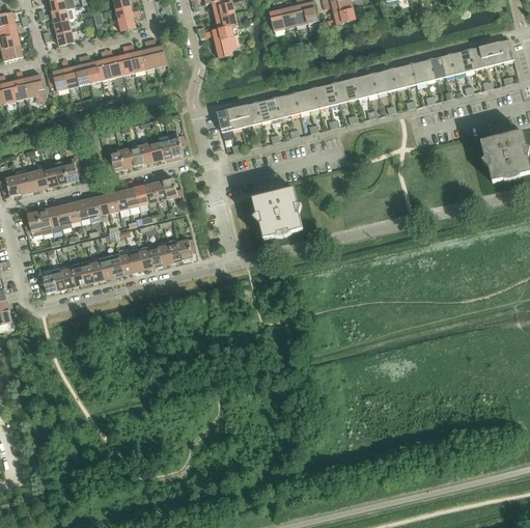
[(54,0),(49,1),(51,12),(66,8),(64,0),(54,0)]
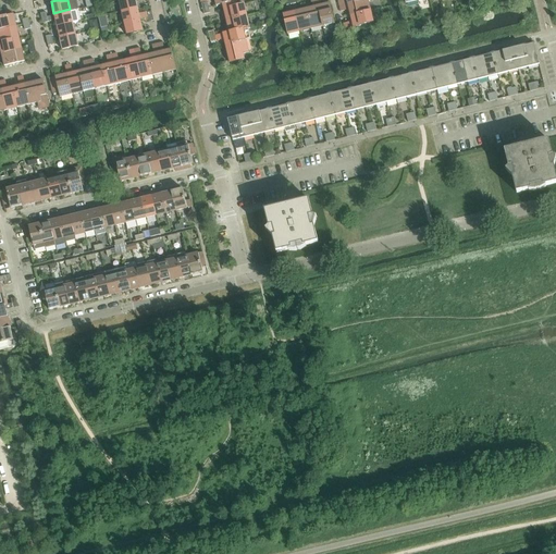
[(119,0),(121,9),(137,5),(135,0),(119,0)]
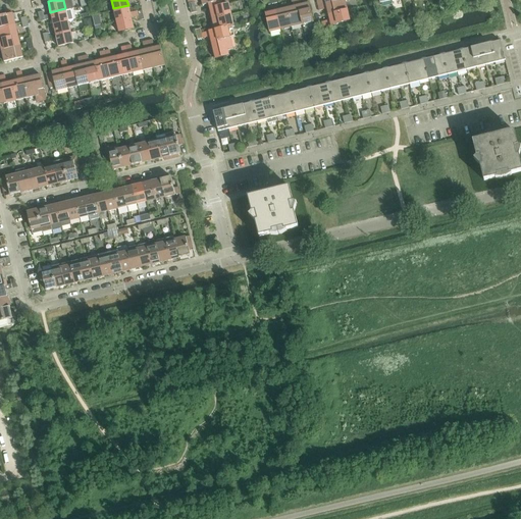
[(291,0),(292,4),(287,5),(291,24),(302,22),(296,0),(291,0)]
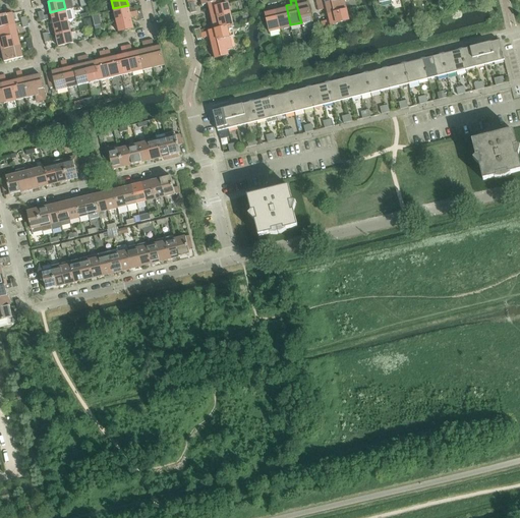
[(295,0),(301,22),(312,19),(307,0),(301,2),(300,0),(295,0)]
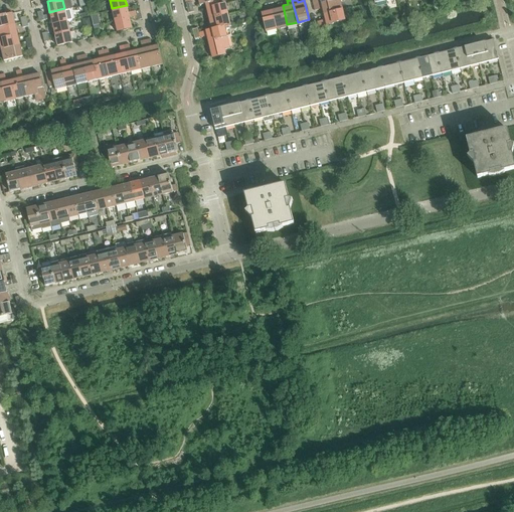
[(326,0),(313,3),(314,8),(322,6),(323,12),(342,7),(340,0),(326,0)]
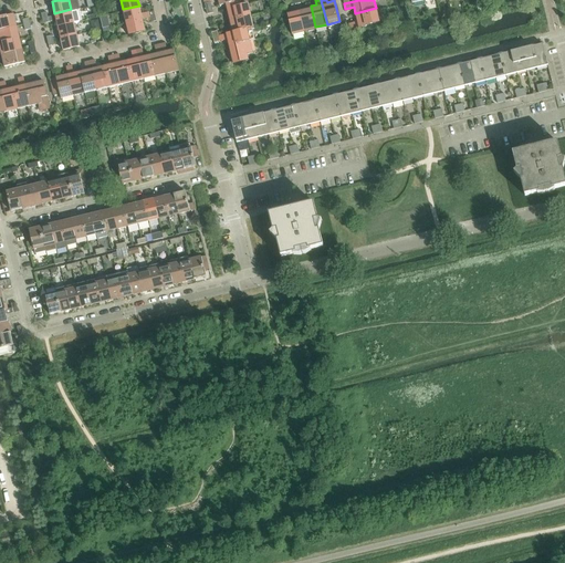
[(241,3),(226,7),(229,19),(250,13),(247,1),(241,3)]
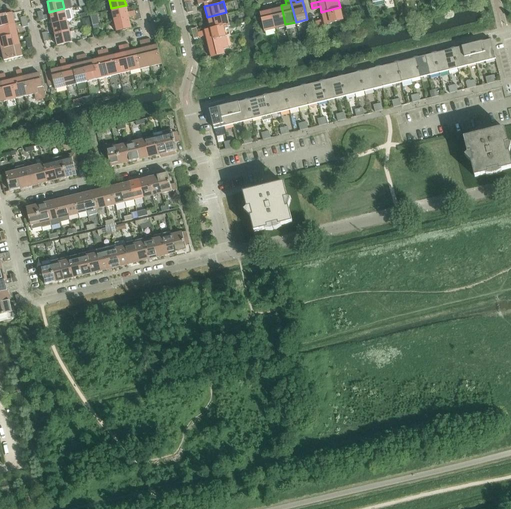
[(126,5),(111,8),(113,19),(128,15),(126,5)]
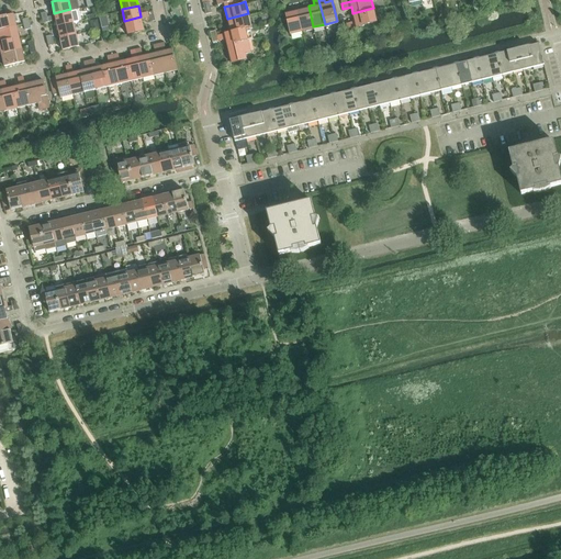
[(309,6),(296,9),(302,30),(313,26),(309,6)]
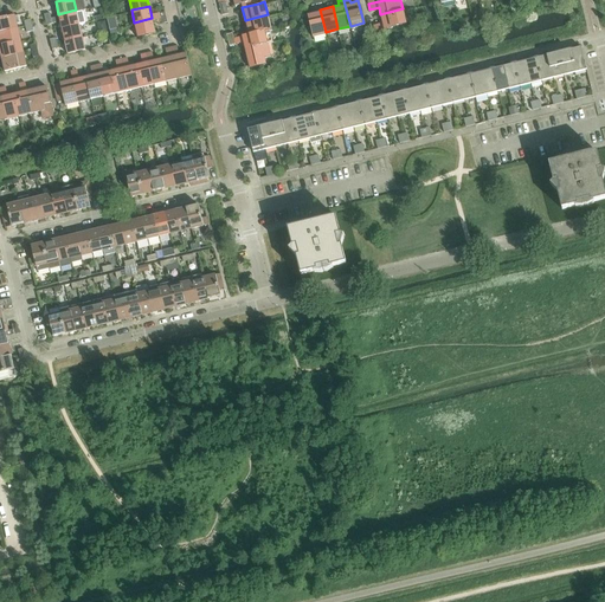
[(76,10),(58,14),(62,26),(78,23),(84,20),(82,8),(76,10)]
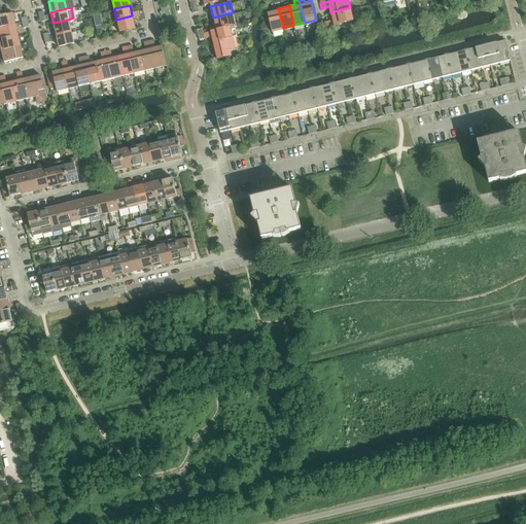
[(330,12),(331,19),(324,20),(325,26),(353,19),(350,7),(330,12)]
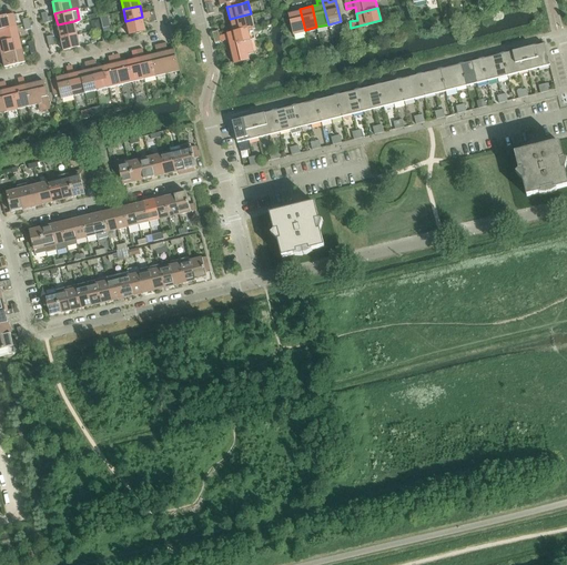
[(300,9),(287,12),(293,32),(305,30),(300,9)]
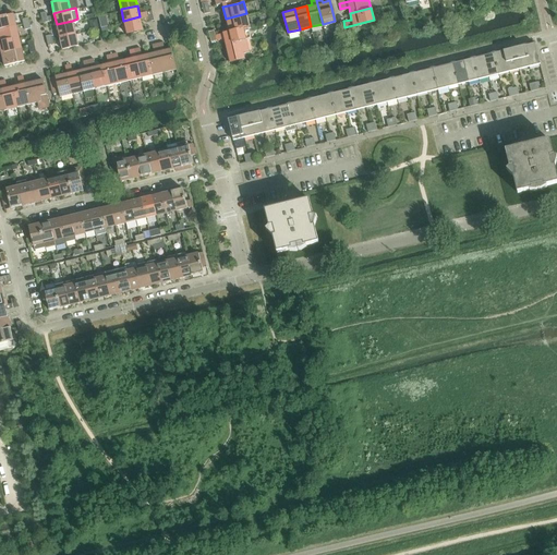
[(13,12),(0,14),(0,27),(16,24),(13,12)]
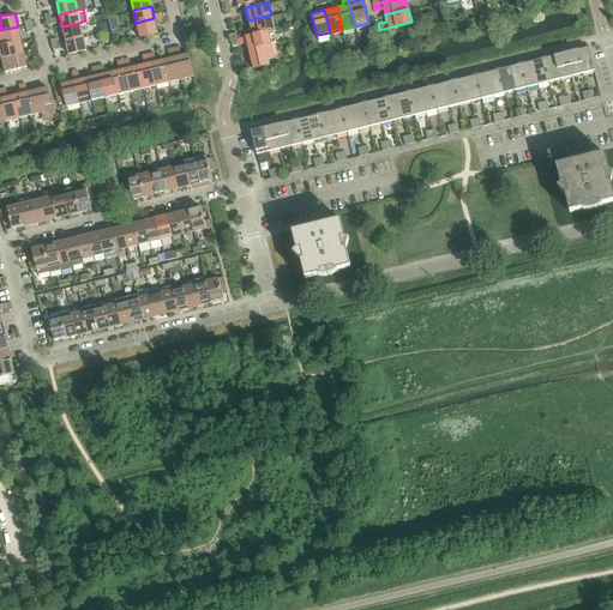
[(115,14),(107,16),(110,29),(119,26),(115,14)]
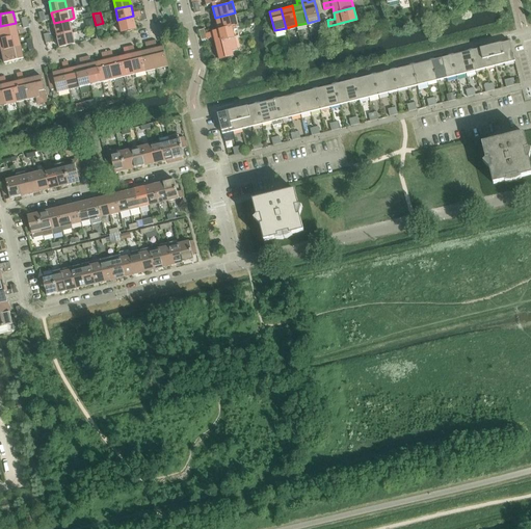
[(235,12),(215,18),(218,28),(232,25),(232,26),(237,25),(238,24),(235,12)]
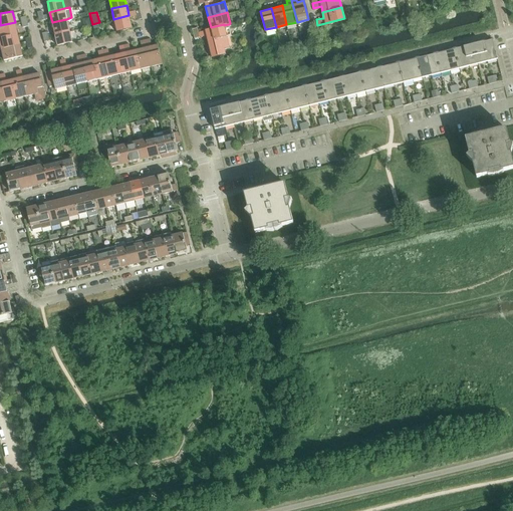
[(129,15),(113,19),(116,30),(132,26),(129,15)]
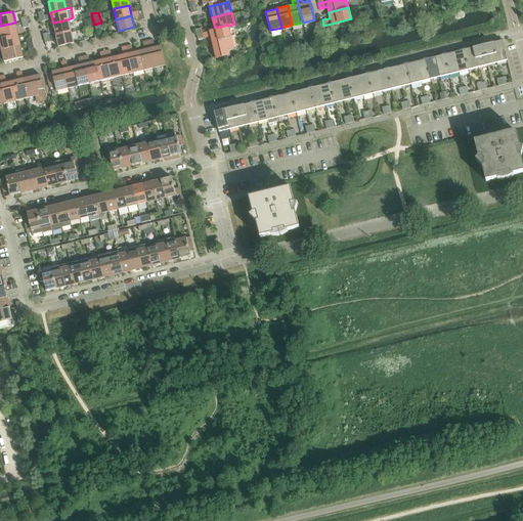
[(68,19),(53,23),(55,34),(71,30),(68,19)]
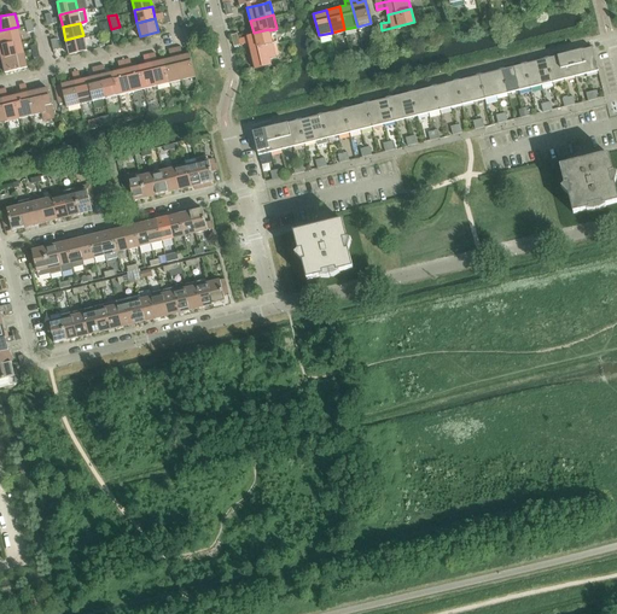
[(18,27),(0,30),(0,44),(21,39),(18,27)]
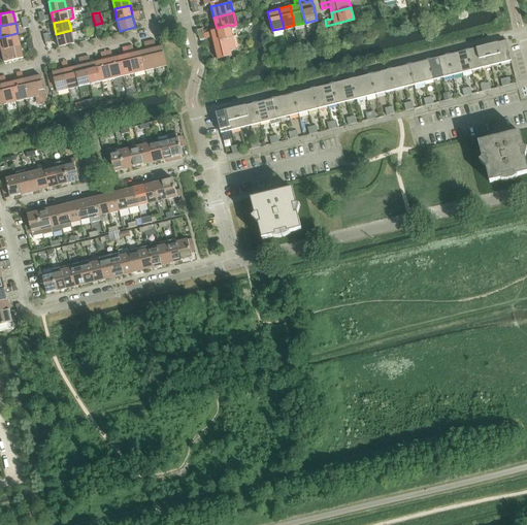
[(203,31),(198,33),(199,37),(211,35),(212,40),(232,36),(237,34),(235,25),(230,26),(230,25),(217,28),(210,29),(210,30),(203,32),(203,31)]
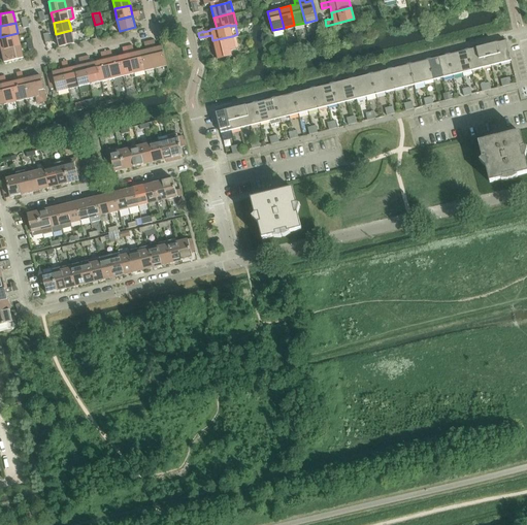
[(71,30),(56,34),(59,45),(74,41),(71,30)]
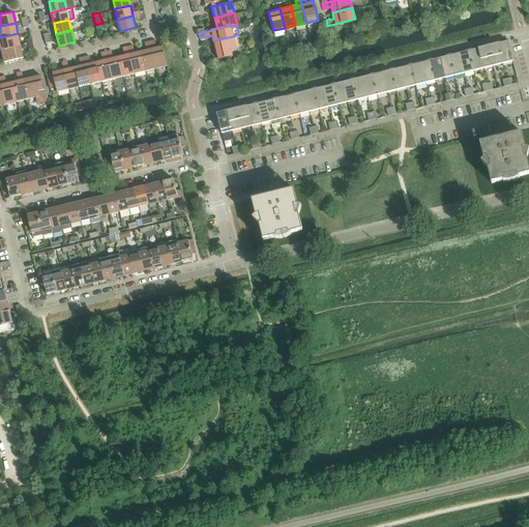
[(18,33),(0,37),(0,46),(1,49),(21,45),(18,33)]
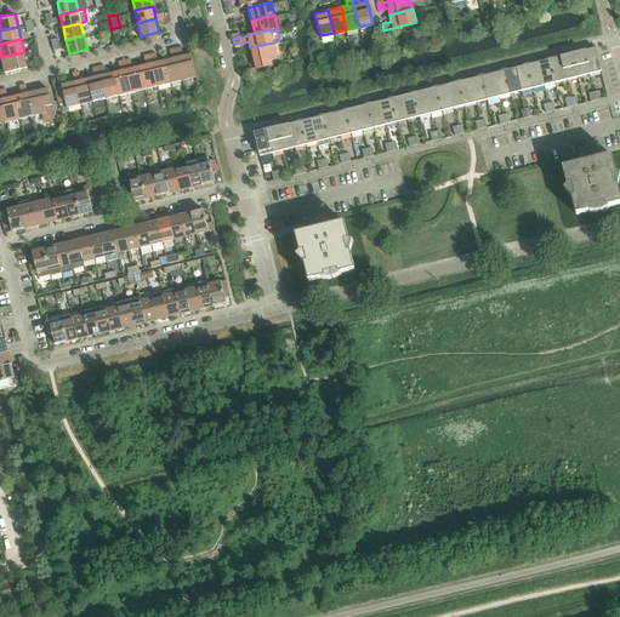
[(271,57),(277,56),(273,43),(250,47),(254,61),(255,68),(272,63),(271,57)]
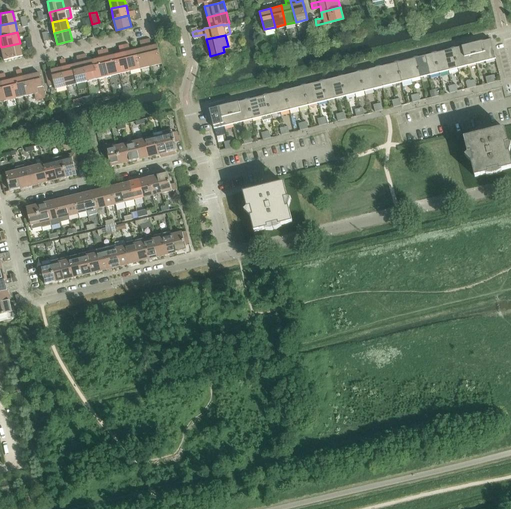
[(144,38),(150,64),(161,62),(157,43),(151,44),(149,37),(144,38)]
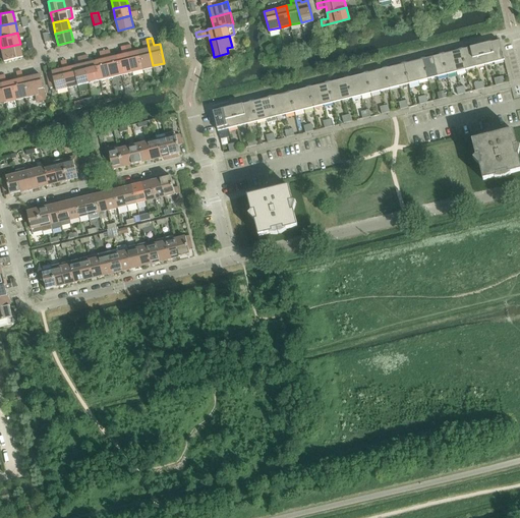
[(141,40),(143,48),(137,49),(142,68),(153,65),(147,39),(141,40)]
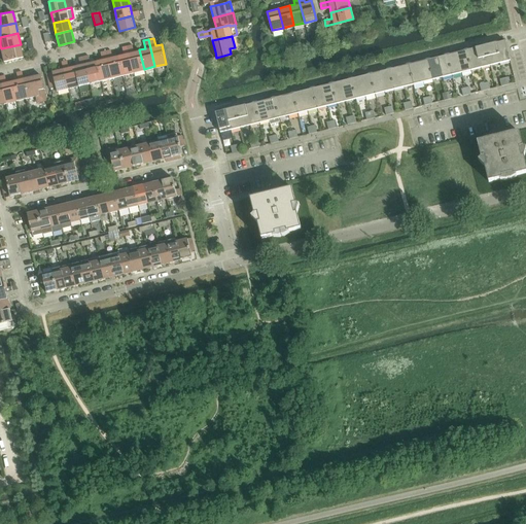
[(510,58),(505,41),(504,41),(504,40),(503,39),(502,39),(494,41),(499,61),(510,58)]
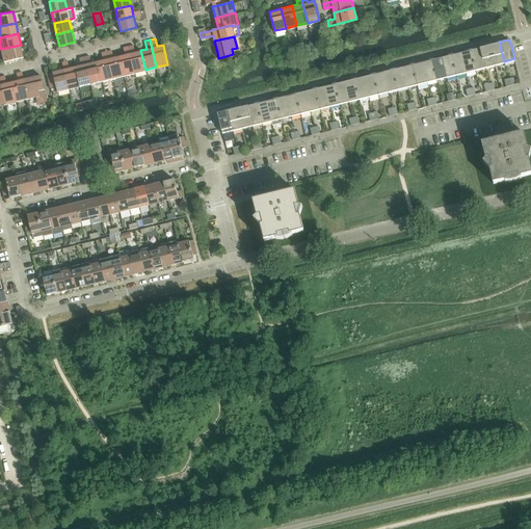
[(499,42),(489,45),(494,63),(504,61),(499,42)]
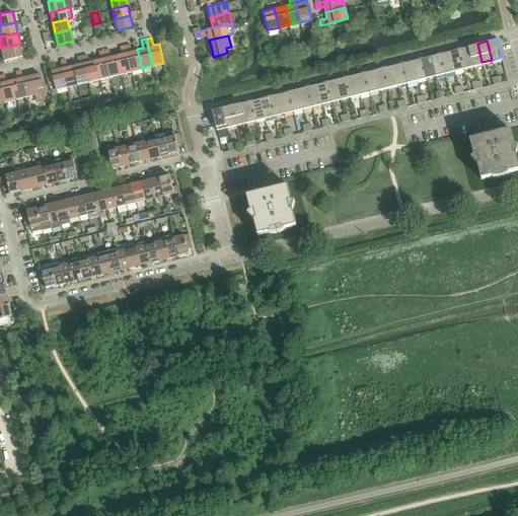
[(130,43),(125,44),(131,70),(142,68),(137,49),(132,50),(130,43)]
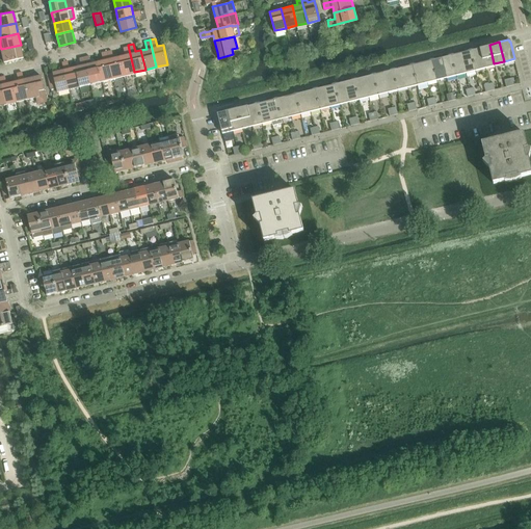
[(21,45),(1,49),(3,60),(23,56),(21,45)]
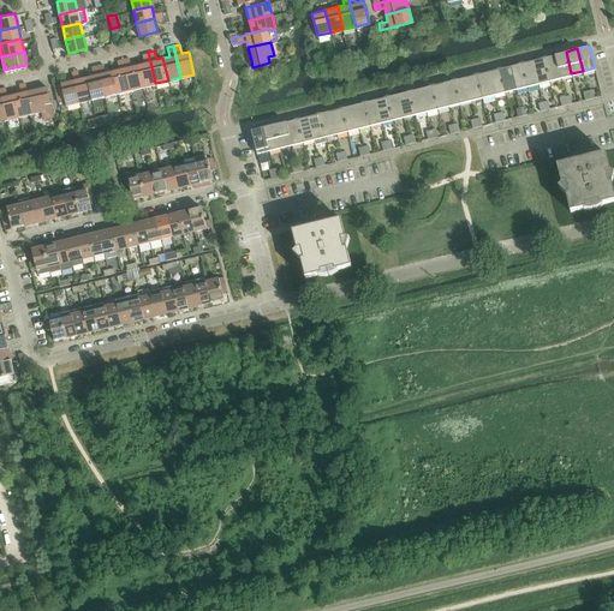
[(142,53),(144,63),(137,64),(143,87),(155,83),(148,52),(142,53)]
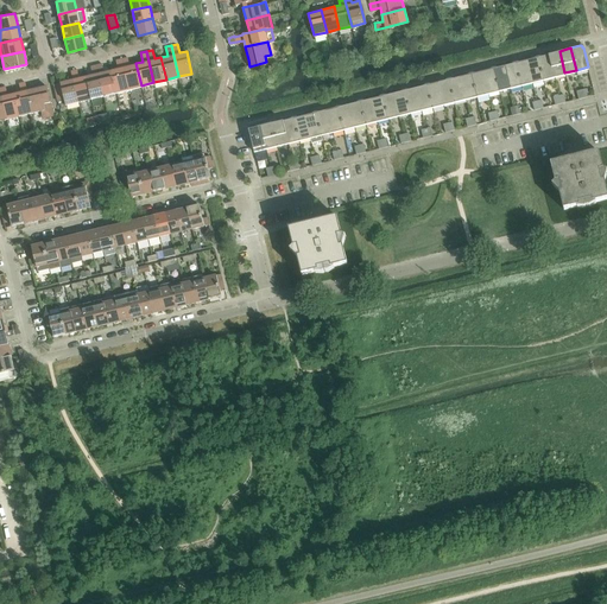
[(560,51),(548,53),(554,75),(564,72),(560,51)]
